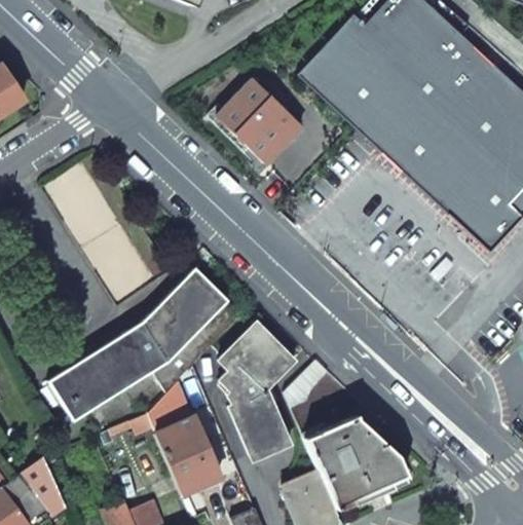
[(387,0),(365,25),(353,13),(298,74),(361,132),(473,236),(491,254),(496,248),(498,251),(506,244),(502,241),(522,220),(522,214),(511,203),(522,190),(522,90),(518,85),(424,0),(387,0)]
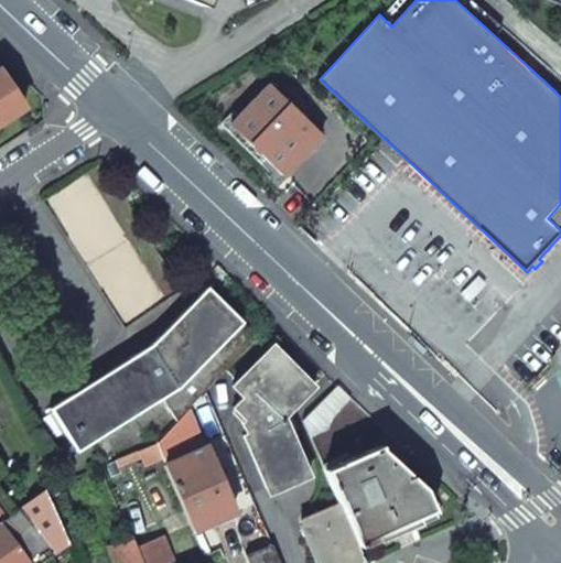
[(0,123),(27,106),(0,67),(0,123)]
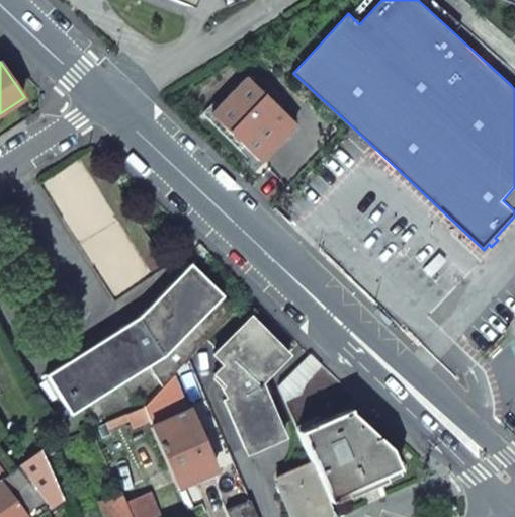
[(297,124),(249,77),(212,113),(262,161),(297,124)]
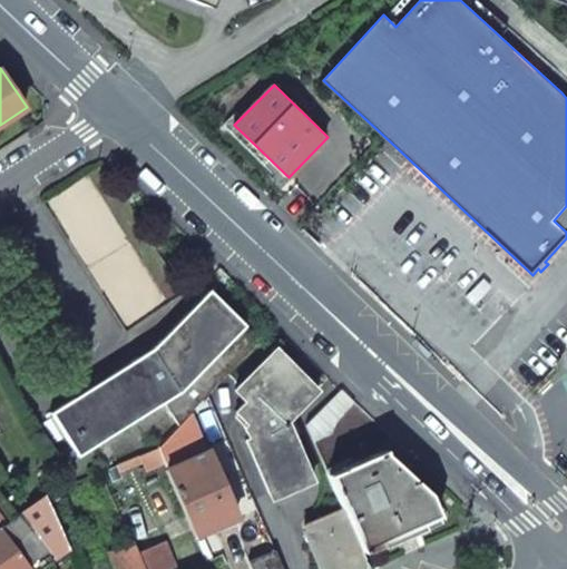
[(566,206),(554,221),(566,232),(566,206)]
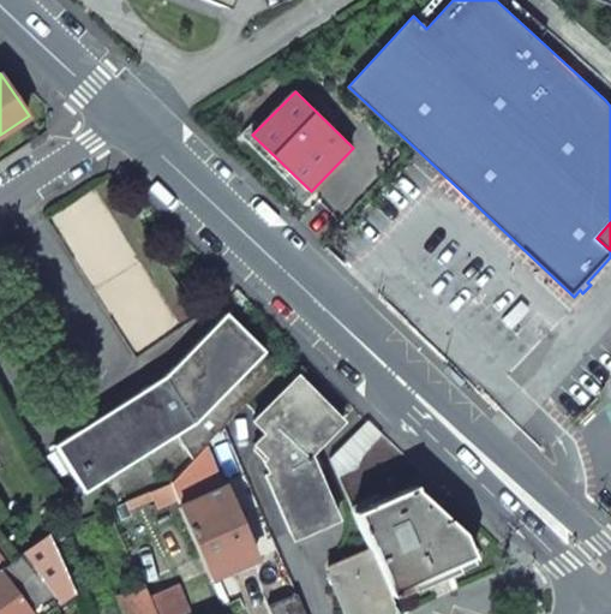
[(228,313),(166,376),(195,421),(179,431),(196,457),(286,365),(228,313)]
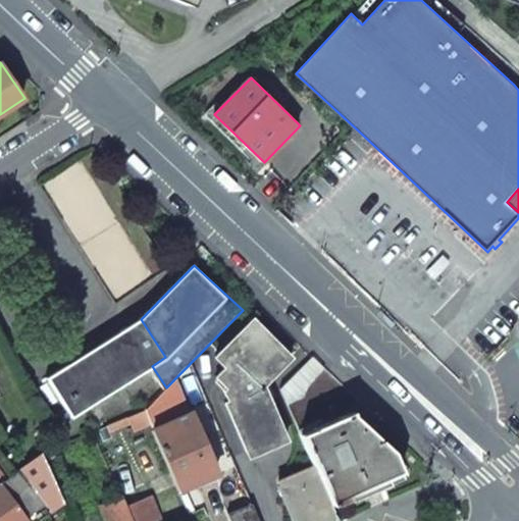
[(165,357),(141,319),(95,349),(48,378),(51,382),(62,400),(73,417),(152,366),(165,357)]
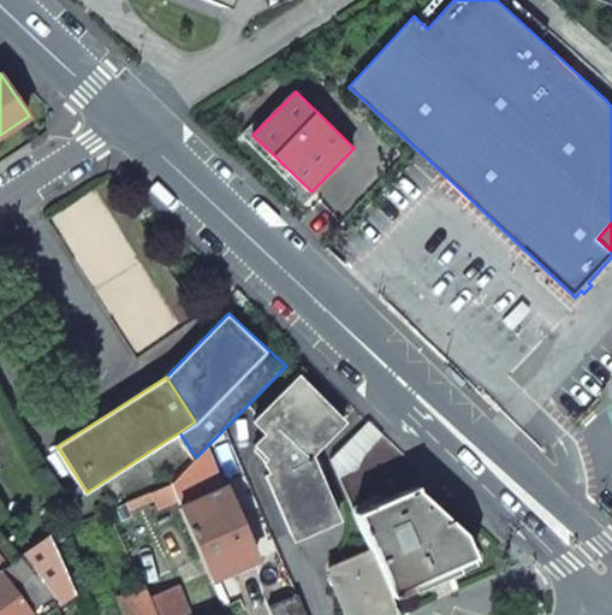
[(344,417),(298,377),(257,420),(269,436),(259,444),(271,459),(267,463),(273,475),(269,477),(293,537),(337,518),(309,450),(344,417)]
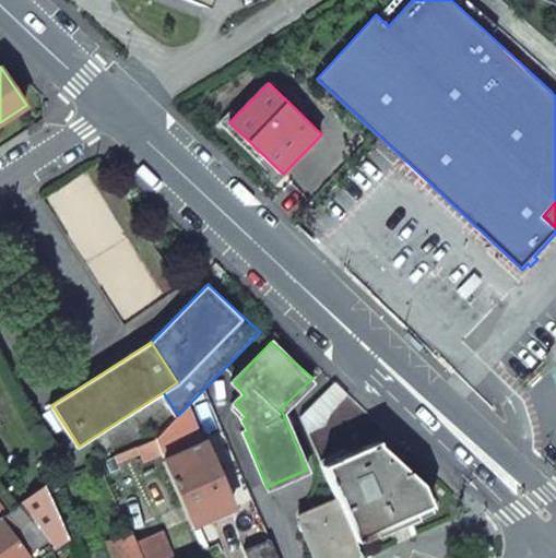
[(388,427),(350,391),(330,414),(327,422),(309,430),(324,465),(373,443),(388,427)]
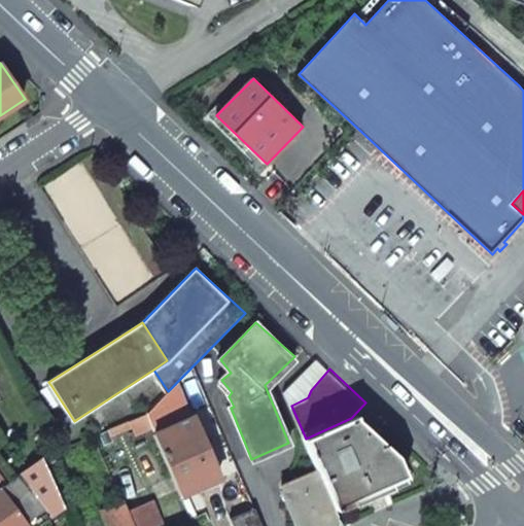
[(63,404),(51,386),(44,391),(55,408),(63,404)]
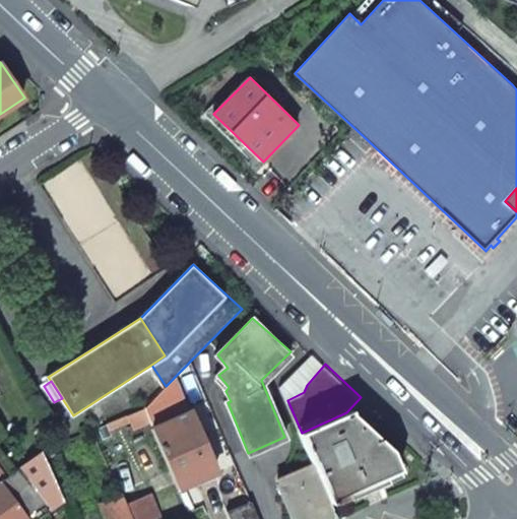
[(179,416),(166,386),(145,407),(153,427),(179,416)]
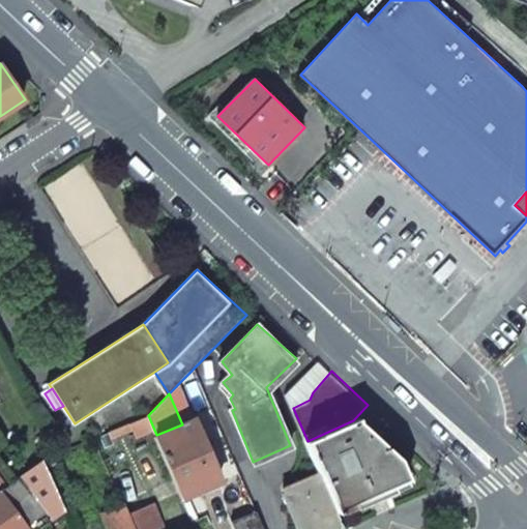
[(223,478),(197,418),(182,424),(156,435),(184,496),(223,478)]
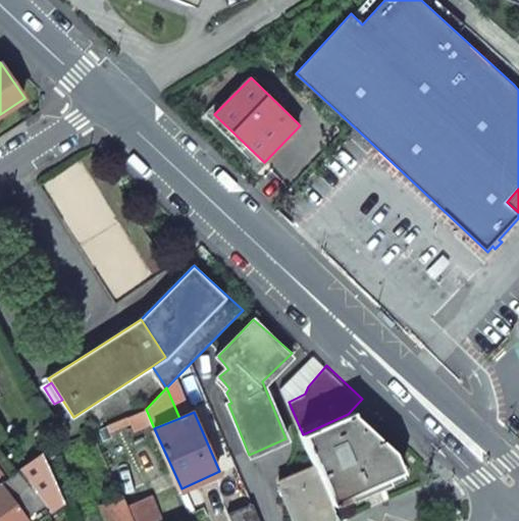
[(406,467),(348,414),(303,434),(318,467),(334,503),(339,501),(338,498),(368,484),(406,467)]
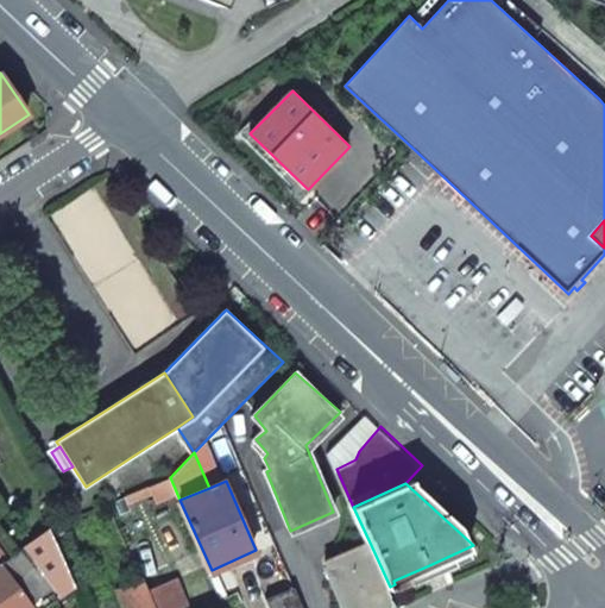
[(0,607),(46,607),(77,588),(51,526),(0,564),(0,607)]
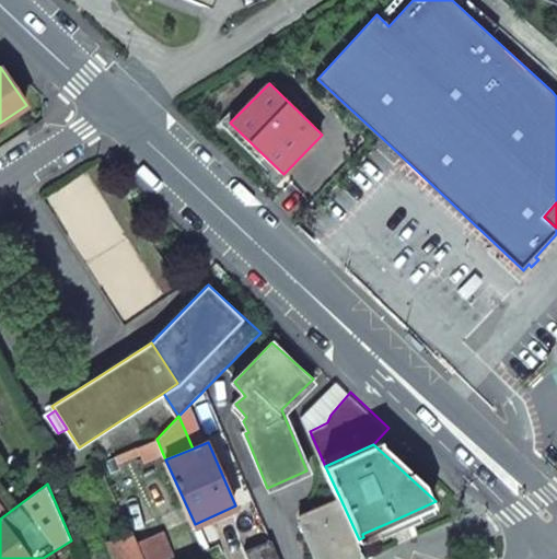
[(359,539),(341,501),(301,520),(317,558),(361,558),(367,557),(359,539)]
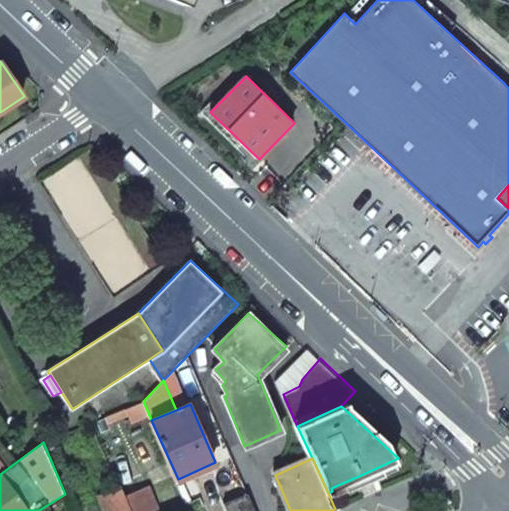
[(131,510),(120,485),(99,494),(106,510),(131,510)]
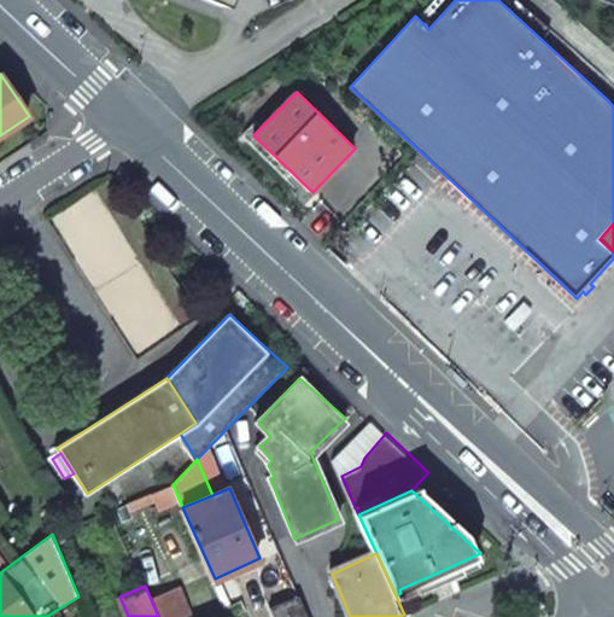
[(310,616),(300,595),(272,607),(275,616),(310,616)]
